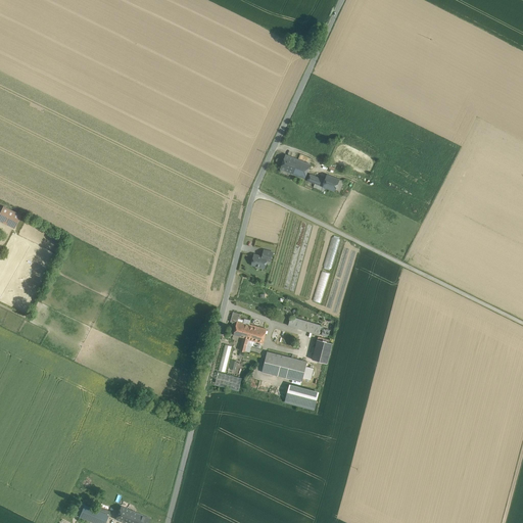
[(294,158),(286,155),(281,169),(289,172),(294,158)]
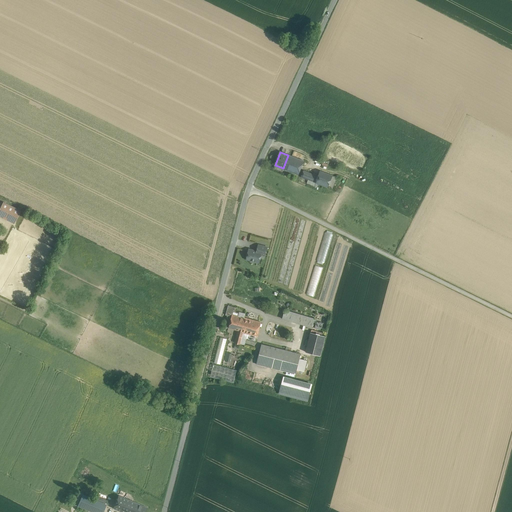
[(303,161),(288,155),(283,168),(298,174),(303,161)]
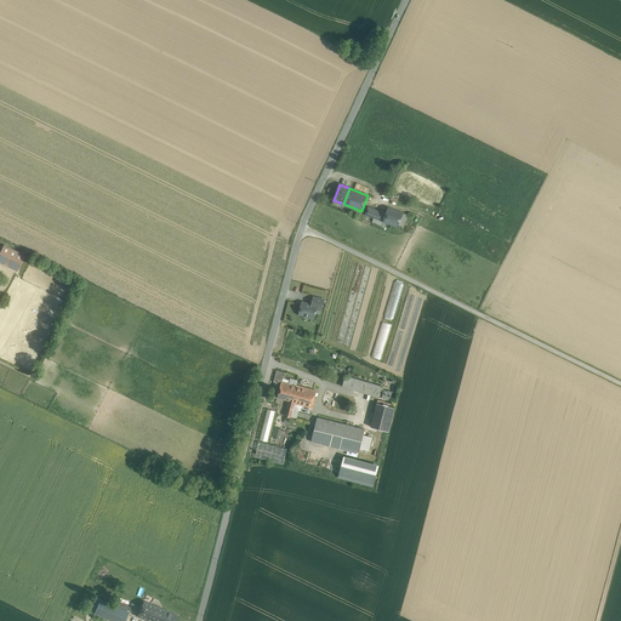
[(386,214),(368,206),(365,215),(374,218),(382,221),(386,214)]
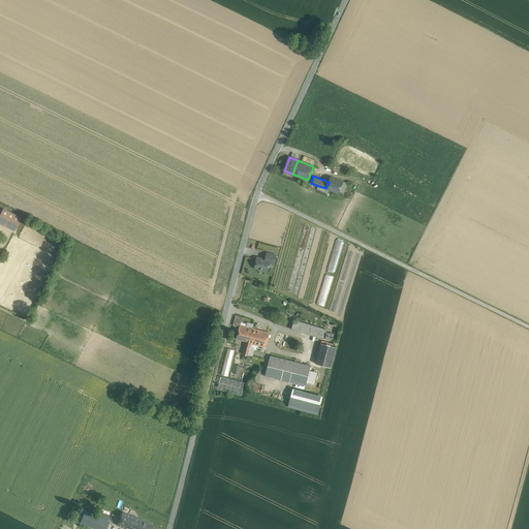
[(329,182),(325,188),(329,190),(339,193),(343,181),(331,177),(329,182)]
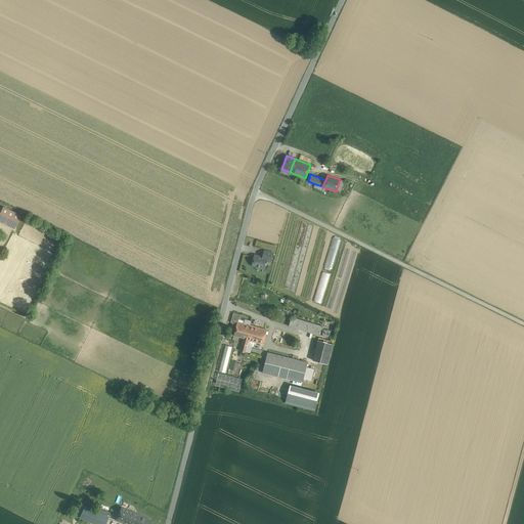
[(340,179),(336,191),(340,193),(344,181),(340,179)]
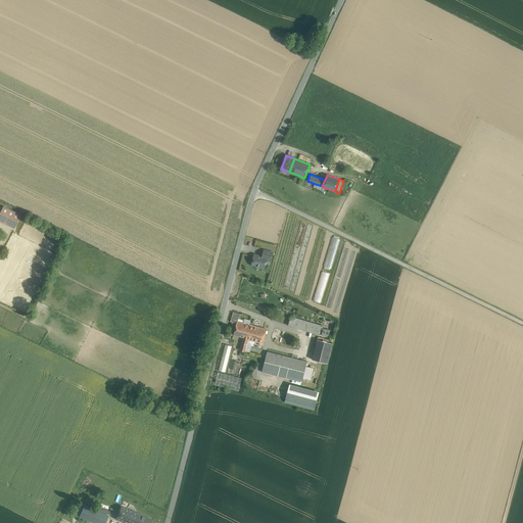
[(20,216),(3,206),(0,212),(0,221),(14,228),(20,216)]
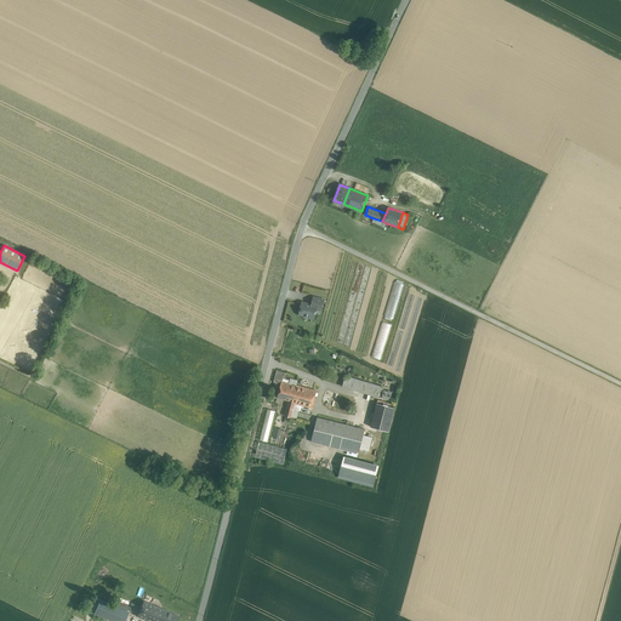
[(324,300),(313,297),(312,305),(318,306),(317,309),(322,311),(324,300)]
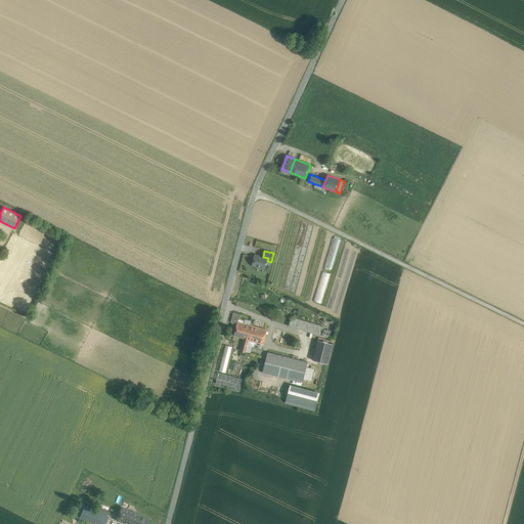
[(263,257),(255,255),(252,265),(257,266),(257,265),(264,267),(265,263),(266,263),(267,261),(268,258),(263,257)]
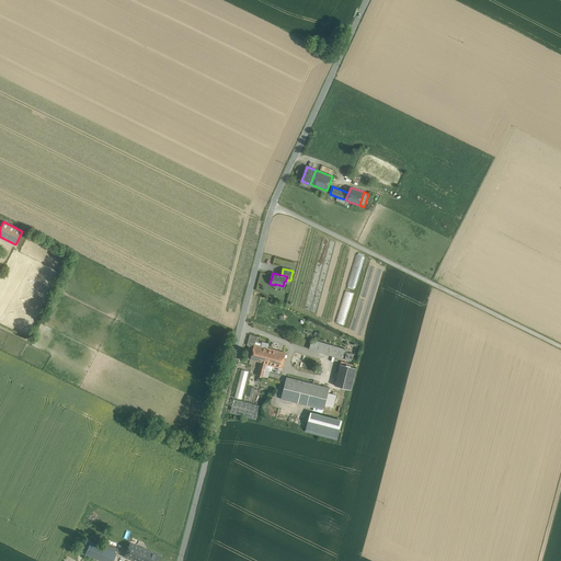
[(258,336),(250,334),(248,341),(255,343),(255,342),(258,336)]
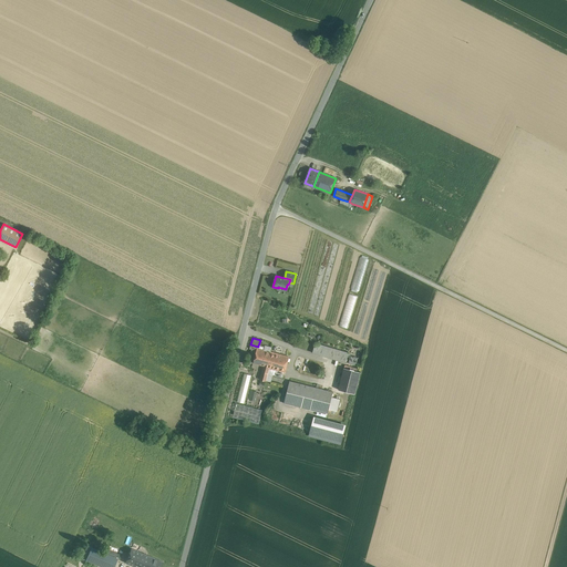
[(349,353),(315,343),(312,353),(346,362),(348,357),(348,353),(349,353)]
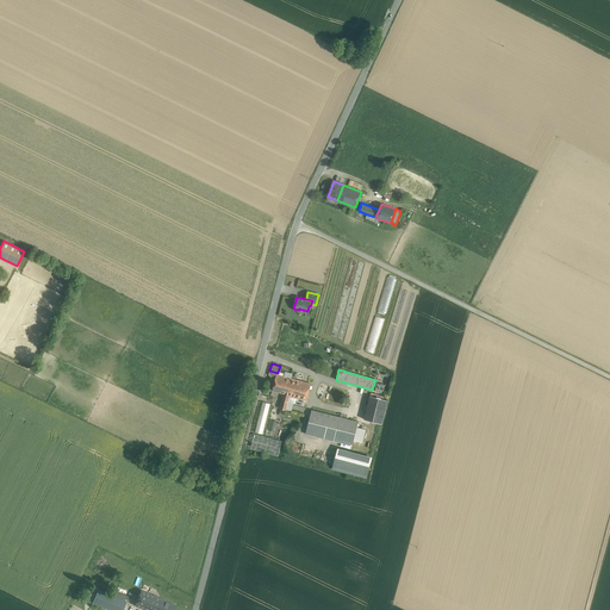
[(284,377),(277,375),(278,373),(269,371),(268,375),(271,375),(271,378),(275,379),(272,391),(284,394),(287,394),(291,379),(284,377)]
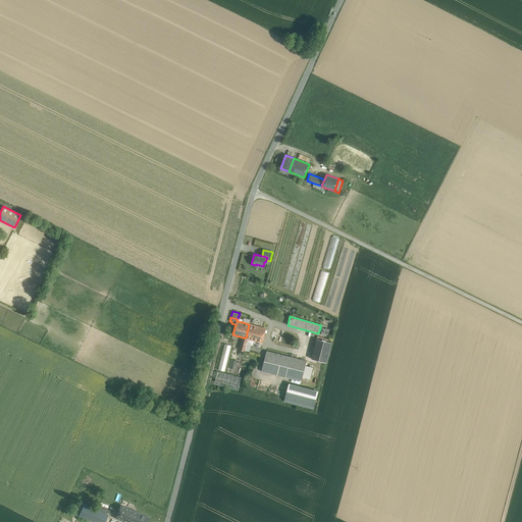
[(265,328),(249,324),(246,337),(248,338),(262,343),(265,328)]
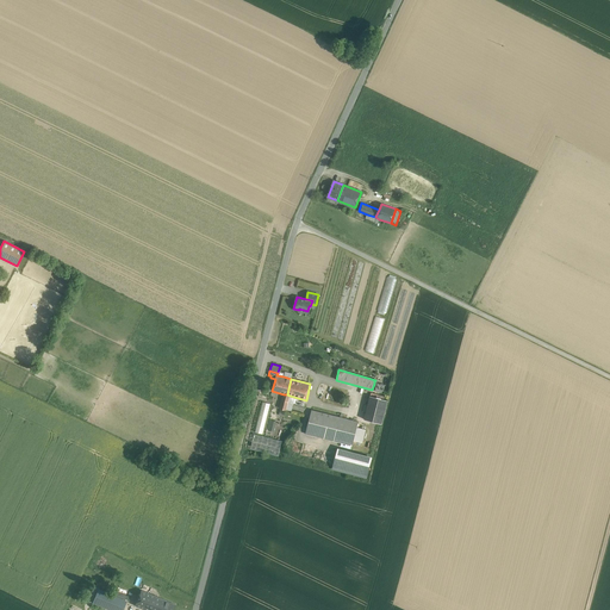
[(385,385),(377,383),(378,381),(374,380),(374,384),(377,384),(375,386),(377,386),(375,391),(381,393),(385,385)]
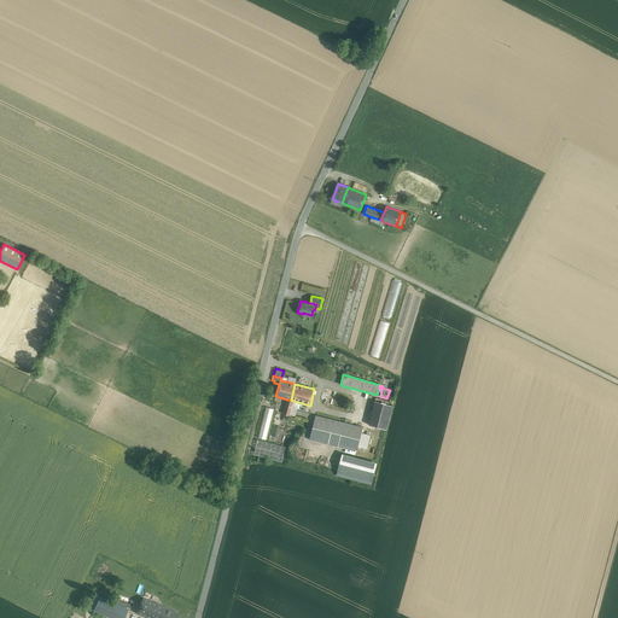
[(291,400),(287,400),(284,413),(290,415),(293,401),(291,400)]
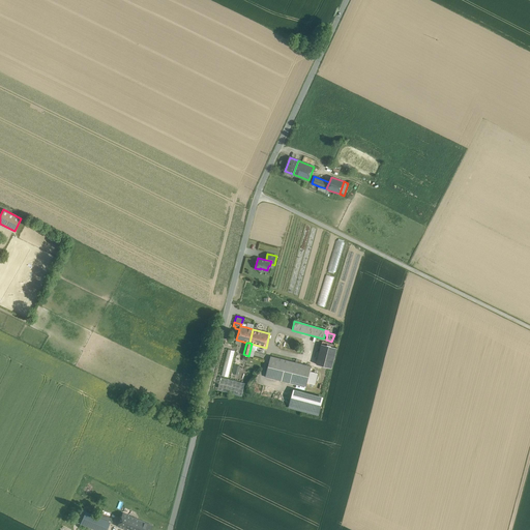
[(336,348),(322,344),(317,364),(331,369),(336,348)]
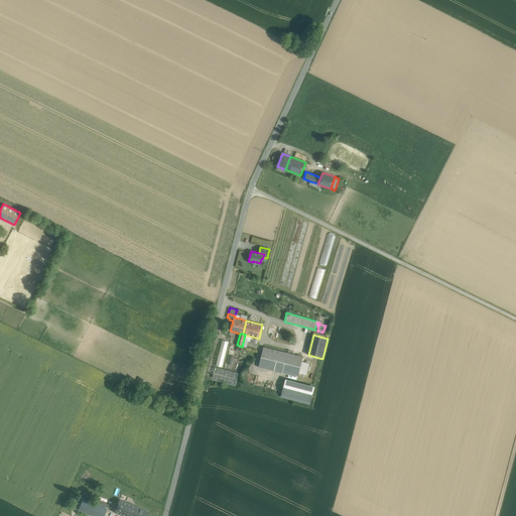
[(222,341),(216,365),(222,367),(228,342),(222,341)]
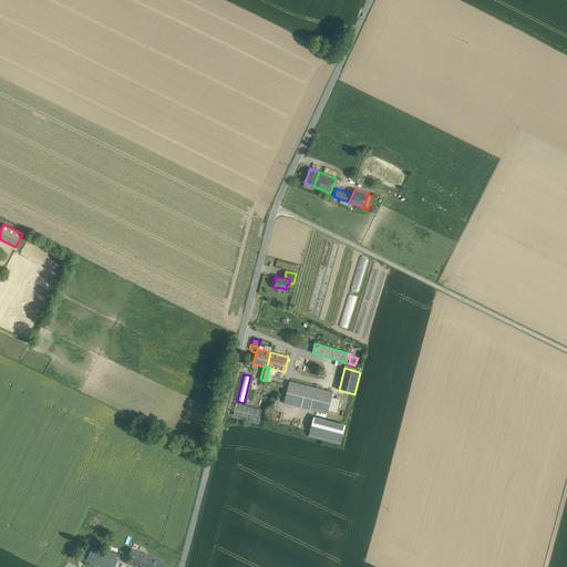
[(316,388),(289,381),(284,403),(328,414),(329,410),(332,398),(333,392),(319,389),(316,388)]
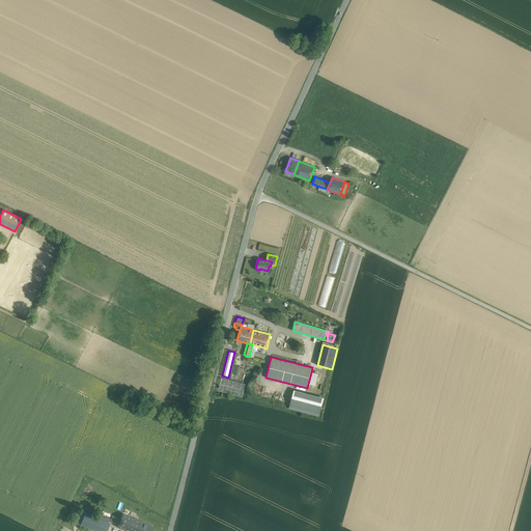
[(318,373),(311,372),(308,384),(315,385),(318,373)]
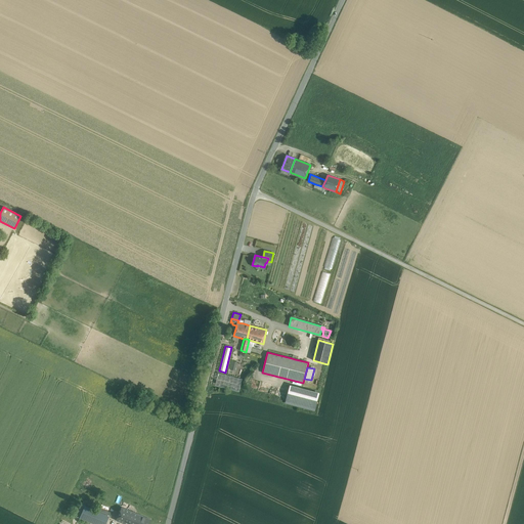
[(218,373),(215,386),(238,392),(242,379),(218,373)]
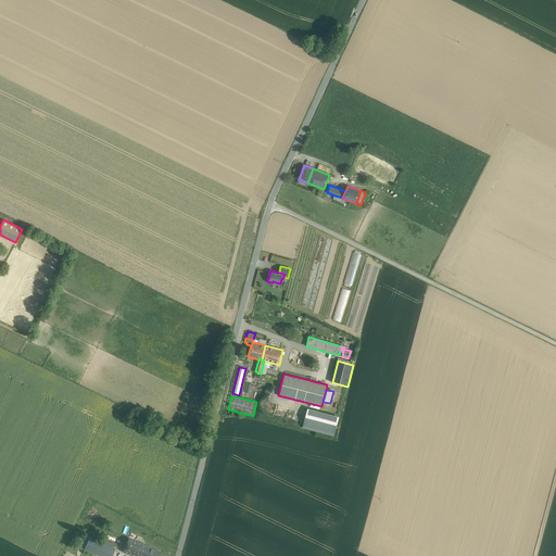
[(337,418),(308,411),(304,427),(333,434),(337,418)]
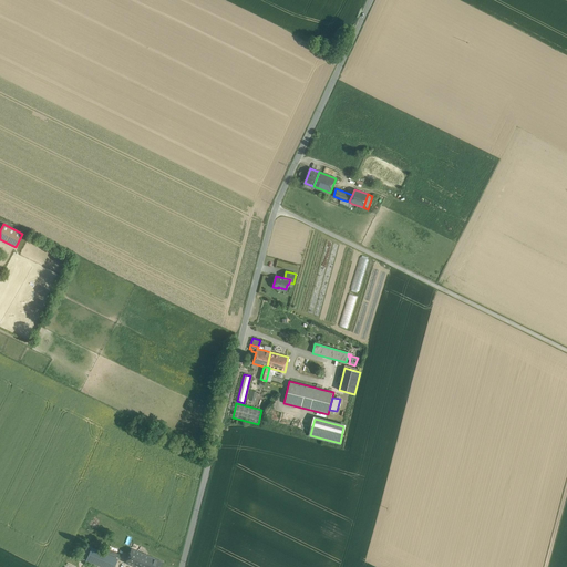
[(107,555),(92,548),(86,560),(101,566),(113,566),(117,559),(107,555)]
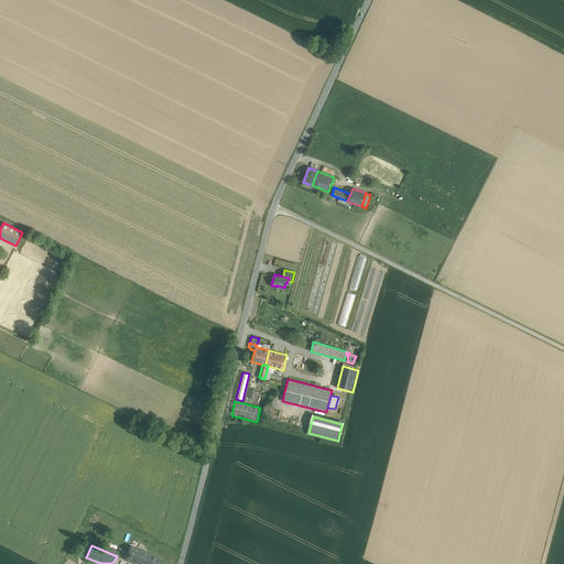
[(149,563),(152,556),(130,546),(125,561),(132,563),(149,563)]
